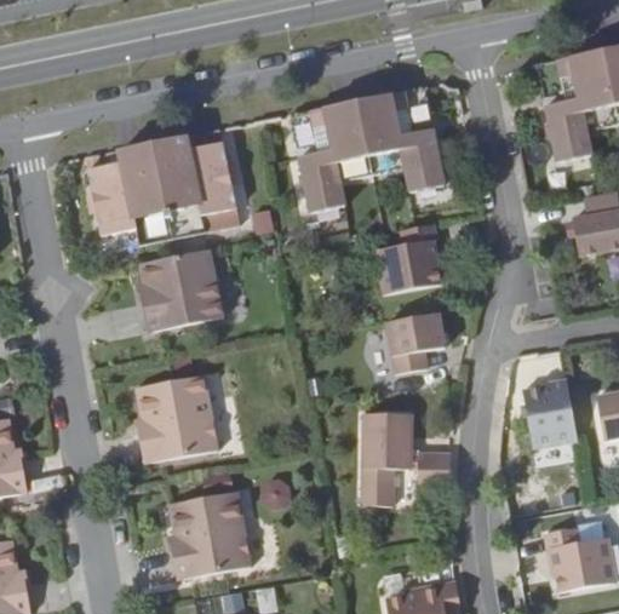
[(618,45),(537,63),(557,161),(591,154),(588,135),(618,127),(618,45)]
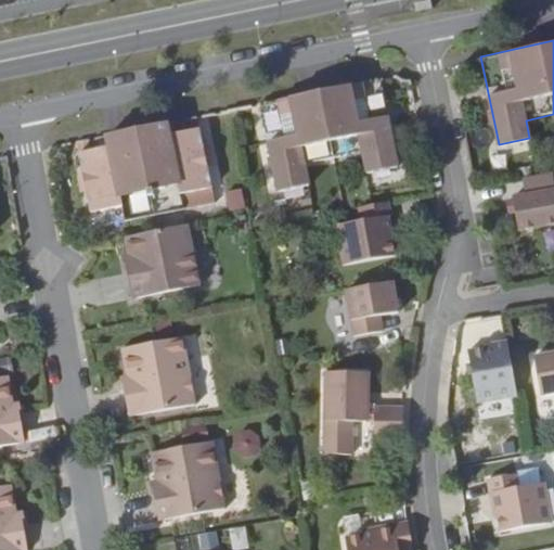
[(397,165),(379,77),(260,102),(278,190),(308,183),(305,166),(362,154),(366,171),(397,165)]
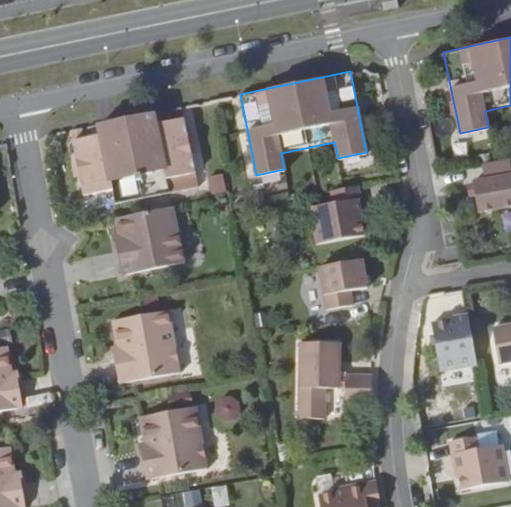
[(175,108),(152,112),(154,123),(177,119),(175,108)]
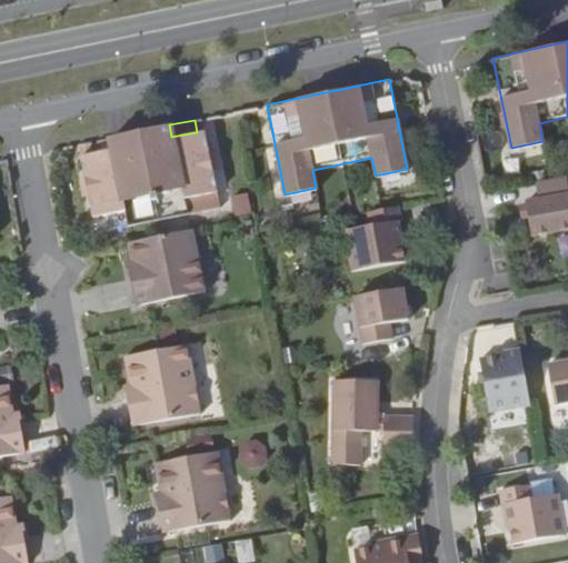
[(169,124),(83,143),(85,154),(80,156),(92,215),(123,209),(127,224),(187,212),(219,205),(216,190),(203,130),(197,132),(171,137),(169,124)]
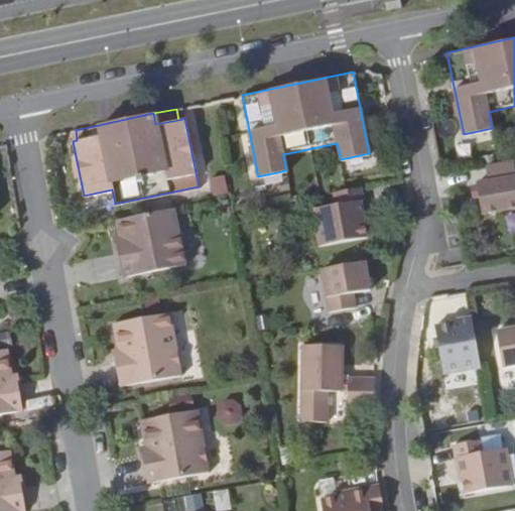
[(514,170),(513,157),(486,162),(489,176),(475,179),(481,211),(514,204),(514,170)]
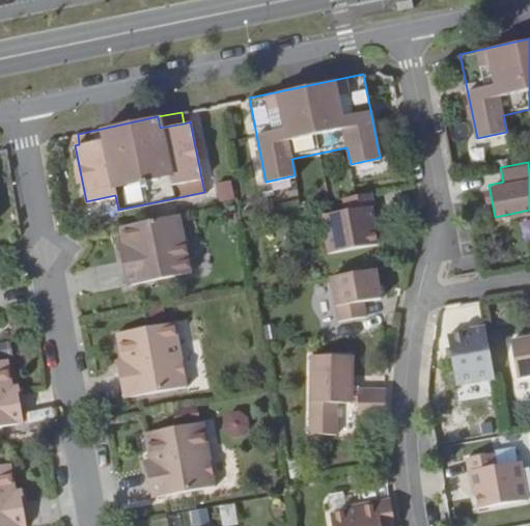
[(230,176),(214,181),(218,199),(234,195),(230,176)]
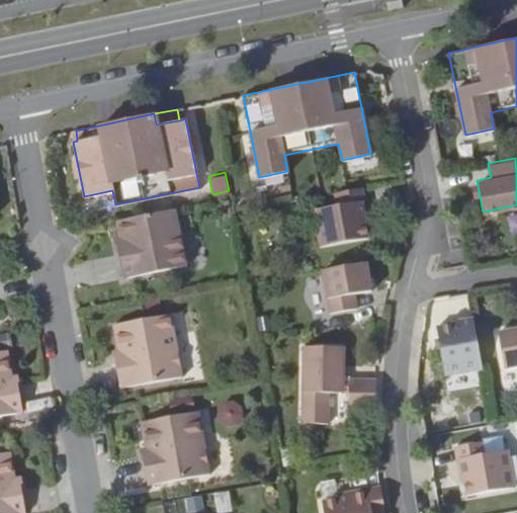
[(366,215),(361,186),(335,191),(337,203),(313,207),(320,245),(367,237),(364,216),(366,215)]
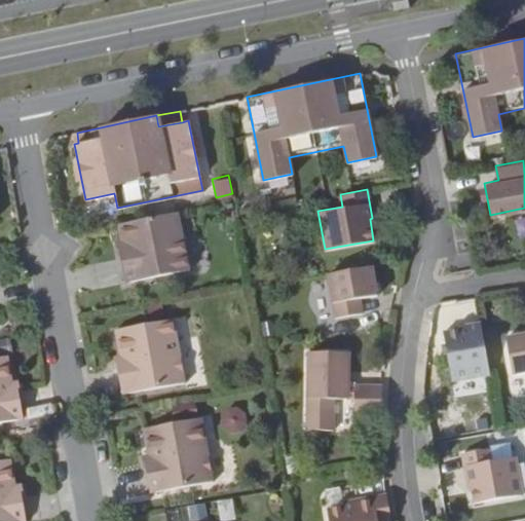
[(189,267),(177,211),(117,223),(120,242),(123,240),(126,252),(119,254),(124,281),(189,267)]
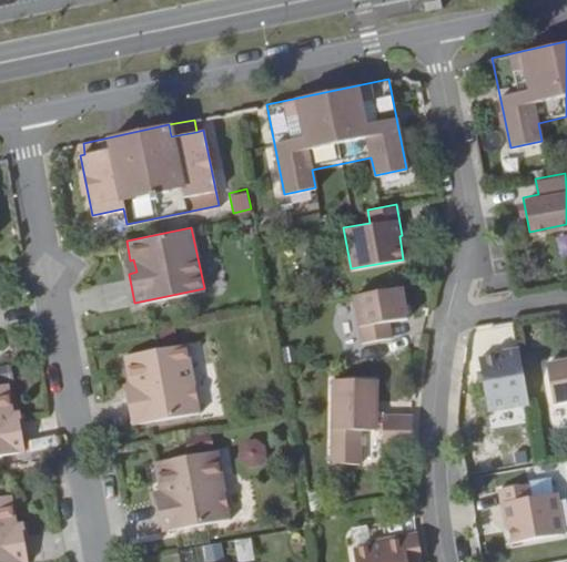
[(407,316),(402,286),(353,294),(361,341),(391,336),(387,320),(407,316)]
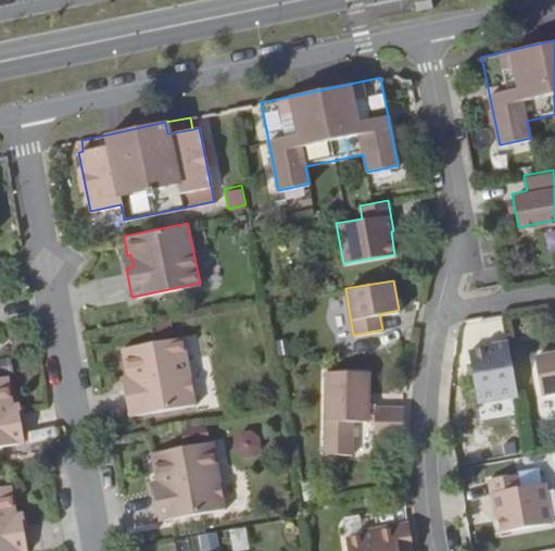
[(123,386),(128,414),(194,402),(183,336),(121,347),(126,378),(131,377),(133,384),(123,386)]
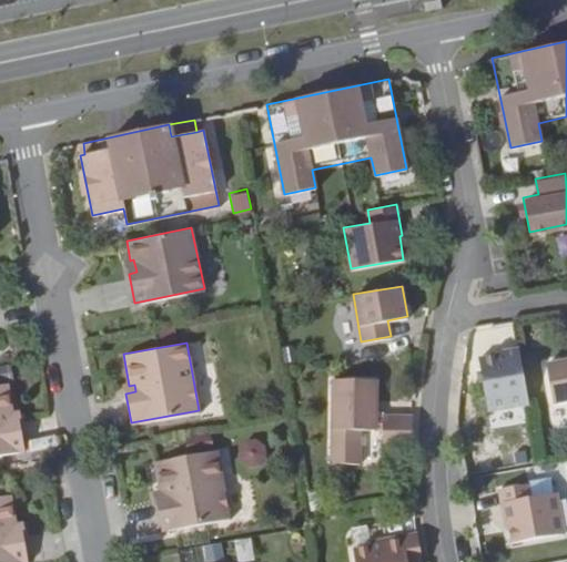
[(527,400),(517,345),(499,348),(500,350),(477,355),(486,408),(527,400)]
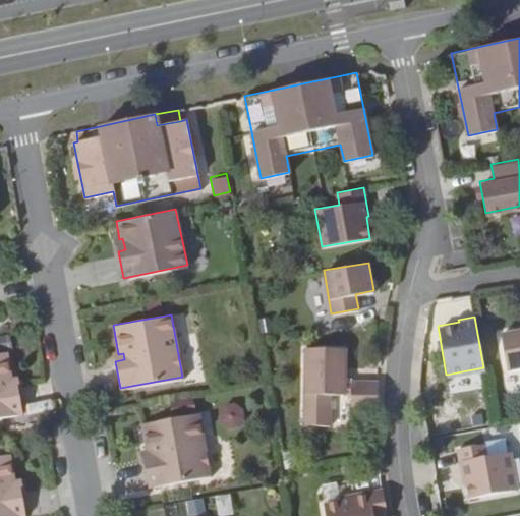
[(519,327),(499,331),(506,368),(519,364),(519,327)]
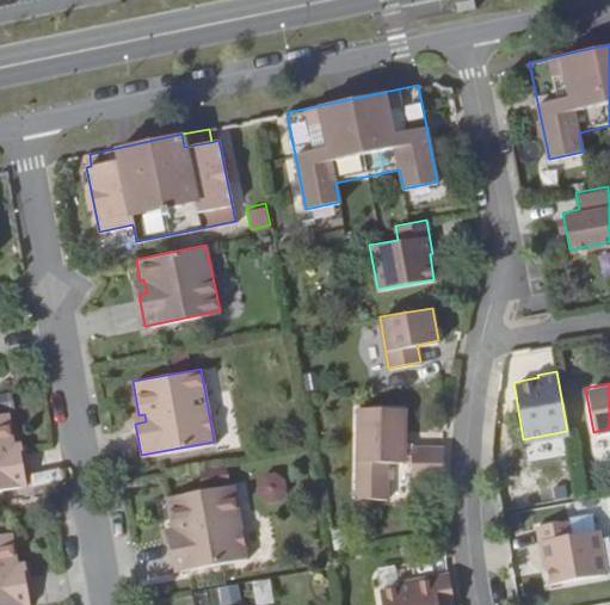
[(405,406),(357,405),(356,495),(387,495),(387,460),(404,460),(405,444),(405,406)]
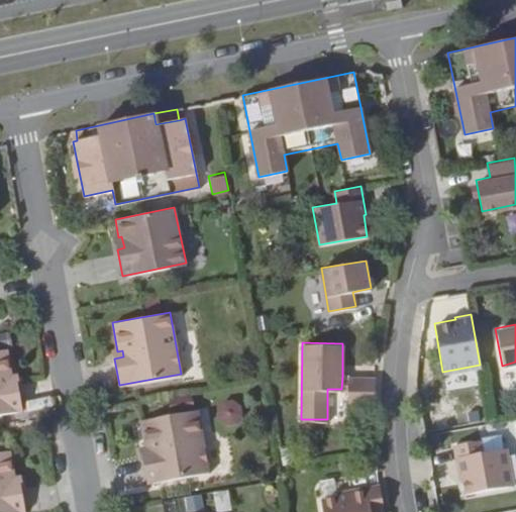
[(12,377),(7,347),(0,348),(0,412),(22,409),(17,382),(8,384),(7,378),(12,377)]
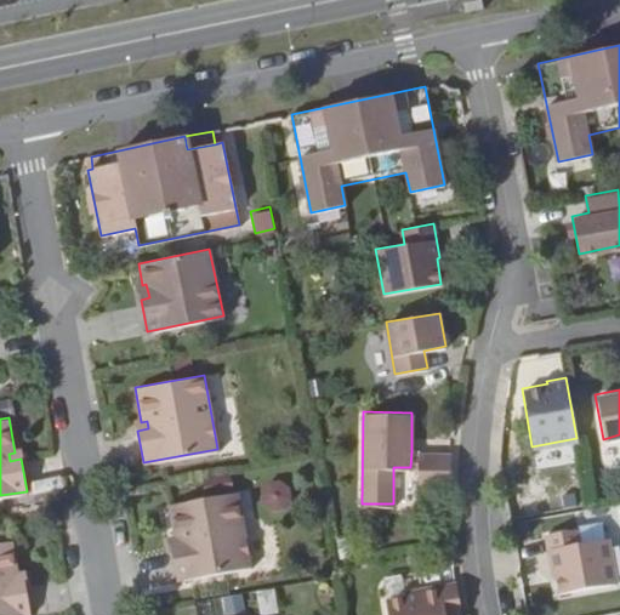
[(450,484),(450,451),(419,451),(419,467),(417,484),(450,484)]
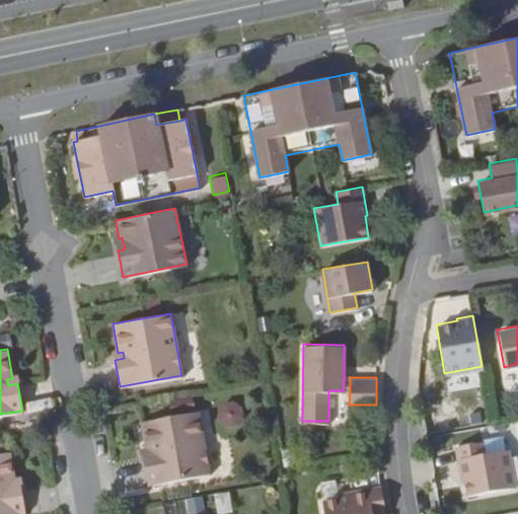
[(240,399),(220,398),(220,421),(239,421),(240,399)]
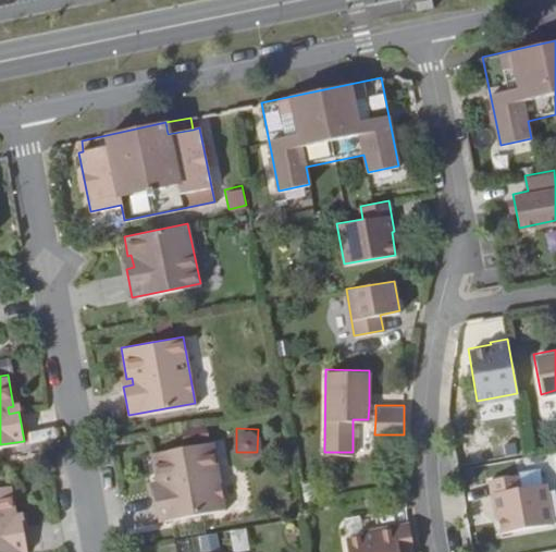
[(227,439),(213,441),(225,508),(239,505),(227,439)]
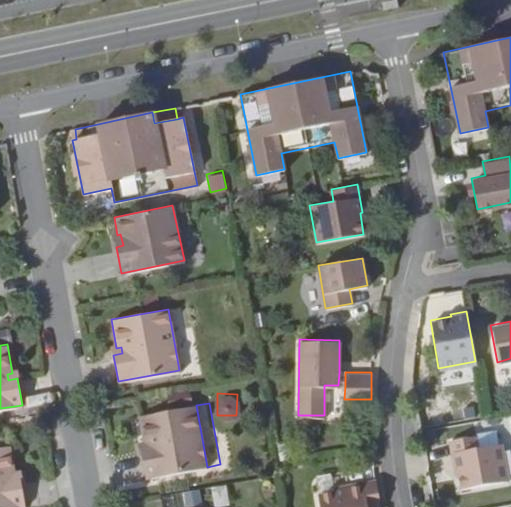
[(141,450),(145,478),(207,467),(196,405),(139,415),(144,444),(148,443),(149,449),(141,450)]
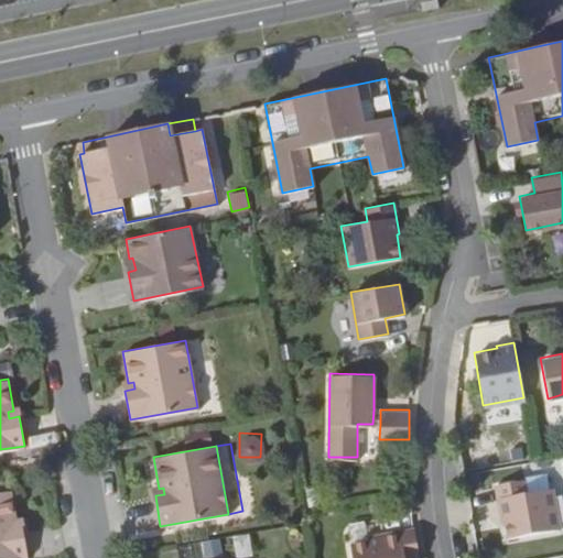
[(523,477),(495,482),(500,513),(502,513),(507,536),(560,526),(552,487),(527,490),(523,477)]
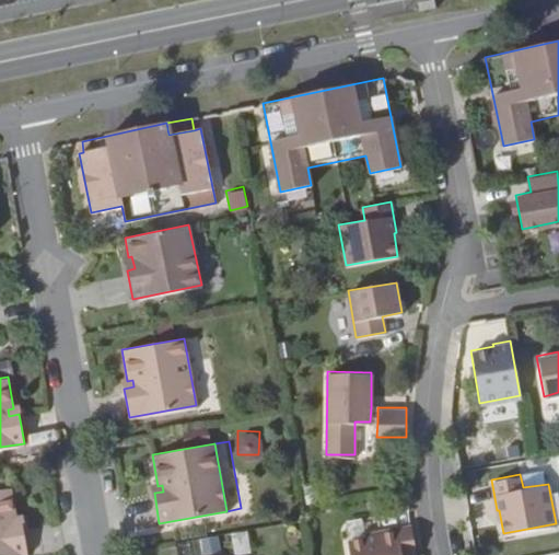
[(11,487),(0,488),(0,554),(18,554),(27,553),(22,523),(13,525),(12,519),(16,519),(11,487)]
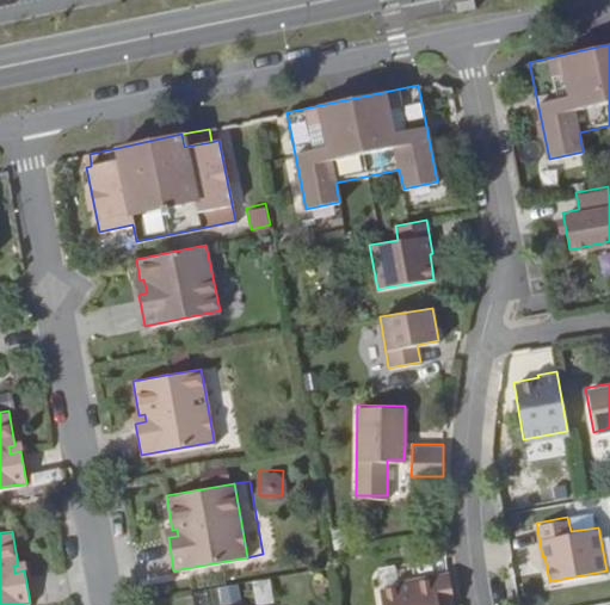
[(454,603),(450,569),(413,576),(414,581),(380,587),(382,604),(438,604),(454,603)]
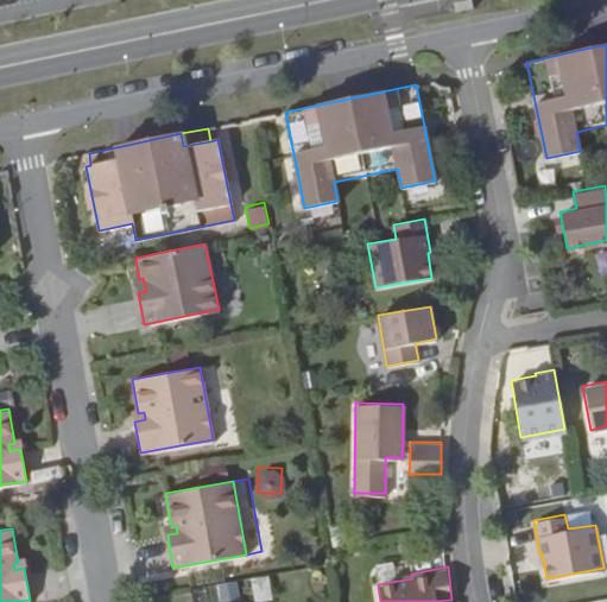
[(269,572),(252,574),(254,595),(271,594),(269,572)]
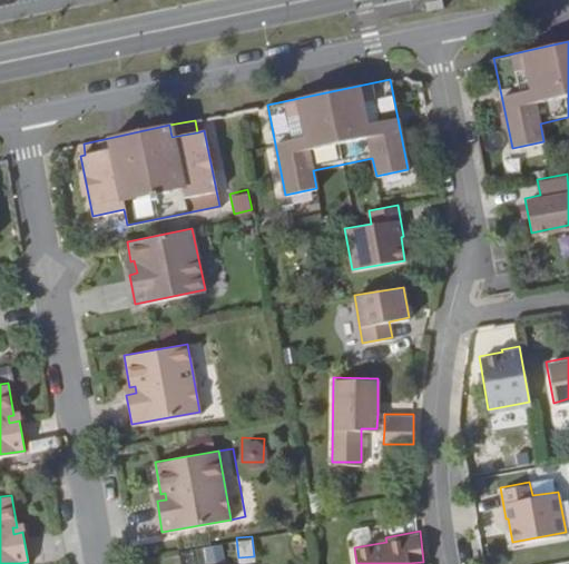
All buildings are outlined.
